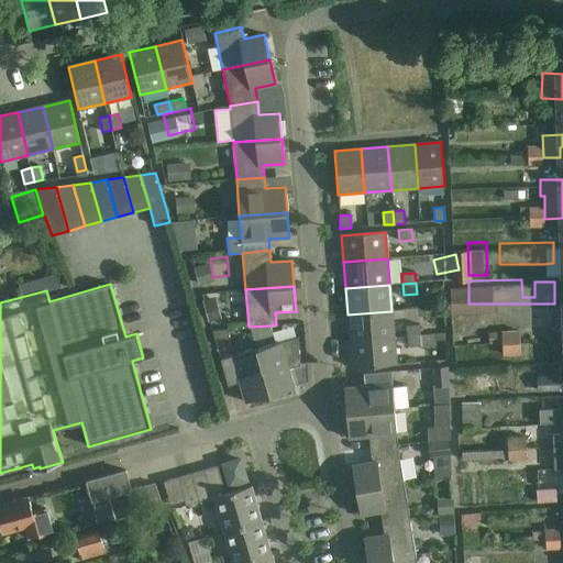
[(348,315),(350,341),(394,338),(392,311),(348,315)]
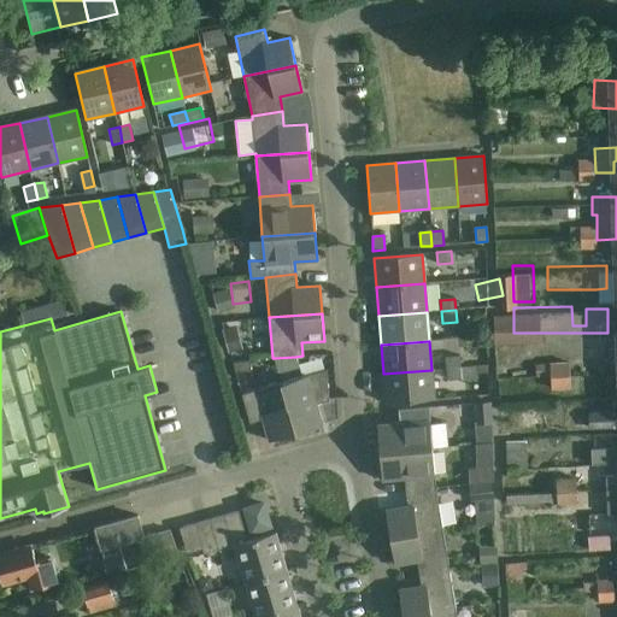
[(344,348),(317,351),(318,362),(345,359),(344,348)]
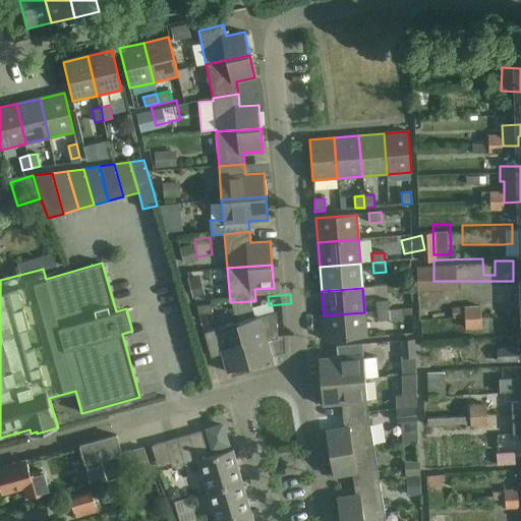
[(481,322),(500,320),(497,296),(478,298),(481,322)]
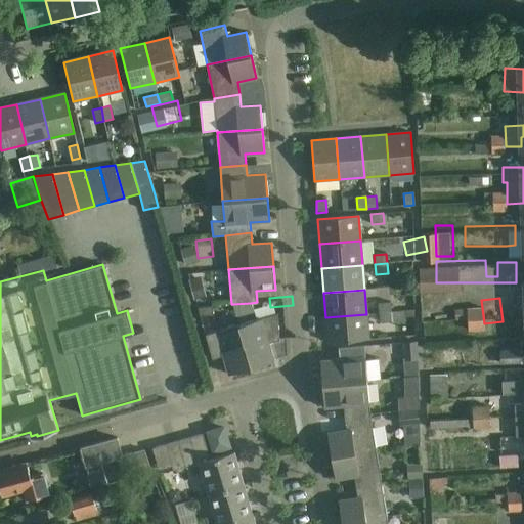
[(233,304),(236,317),(253,312),(251,303),(233,304)]
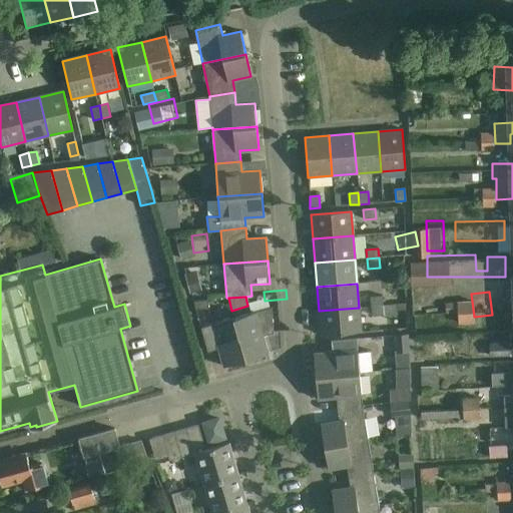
[(383,306),(382,298),(370,299),(371,307),(383,307),(383,306)]
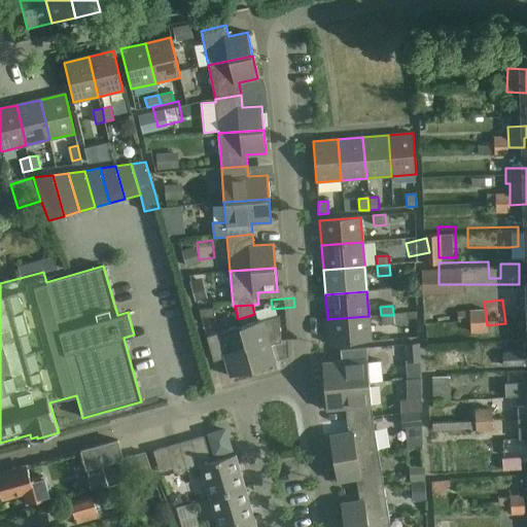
[(213,308),(199,309),(201,318),(214,317),(213,308)]
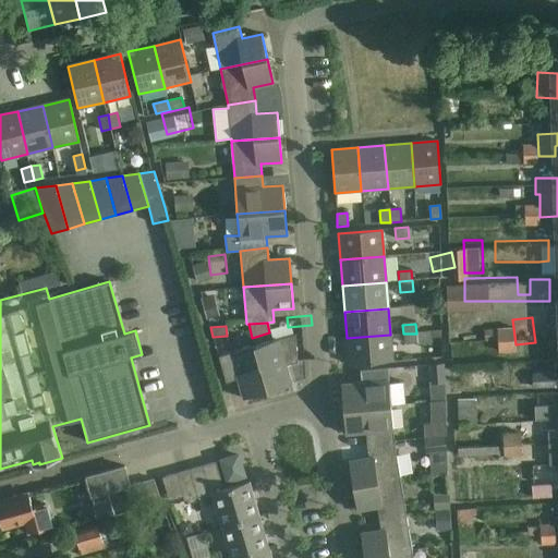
[(403,334),(404,343),(429,341),(428,331),(416,332),(416,334),(403,334)]
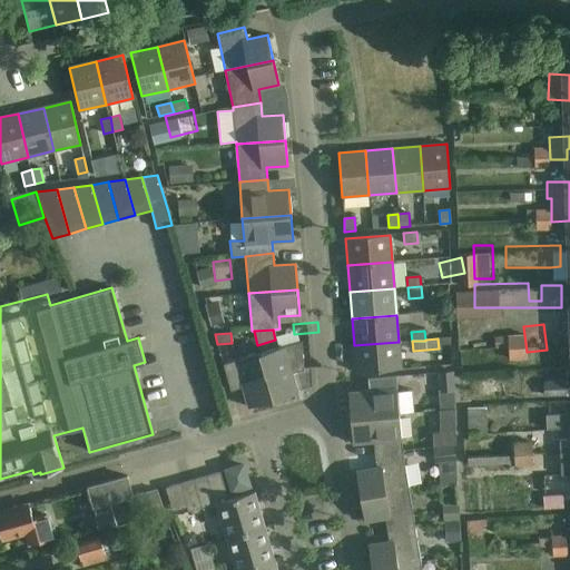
[(302,342),(259,353),(273,401),(297,393),(292,373),(304,370),(302,342)]
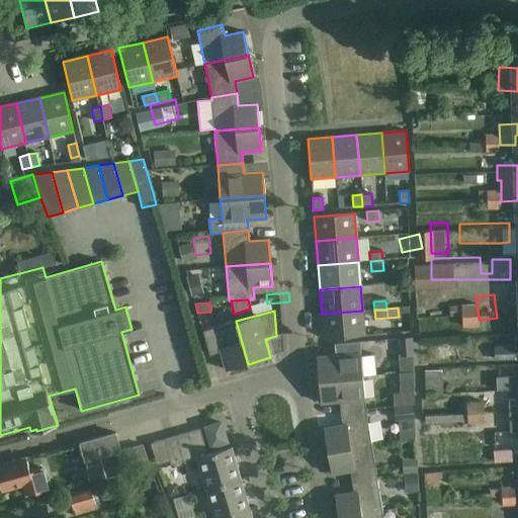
[(362,311),(322,314),(324,339),(364,335),(362,311)]
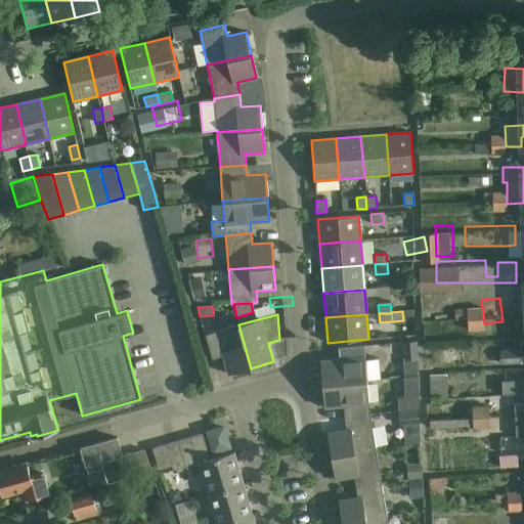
[(251,368),(238,324),(205,335),(212,359),(223,356),(228,375),(251,368)]
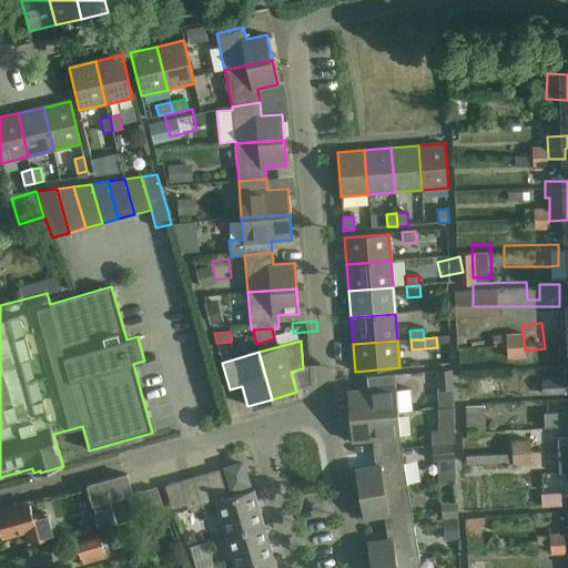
[(437,372),(439,391),(454,389),(453,371),(437,372)]
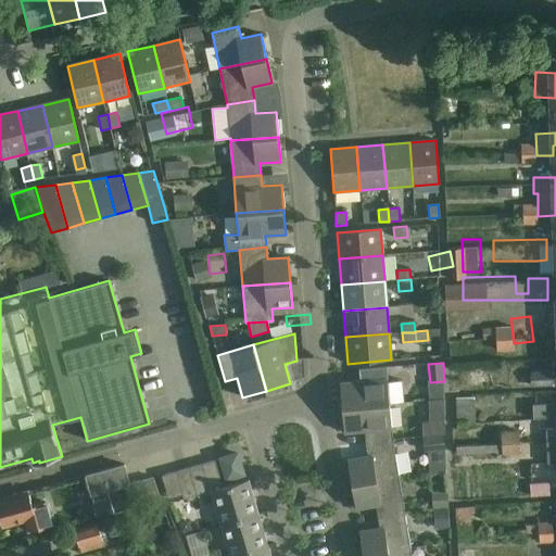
[(387,382),(386,367),(358,369),(359,381),(339,383),(341,408),(389,404),(404,403),(402,381),(387,382)]
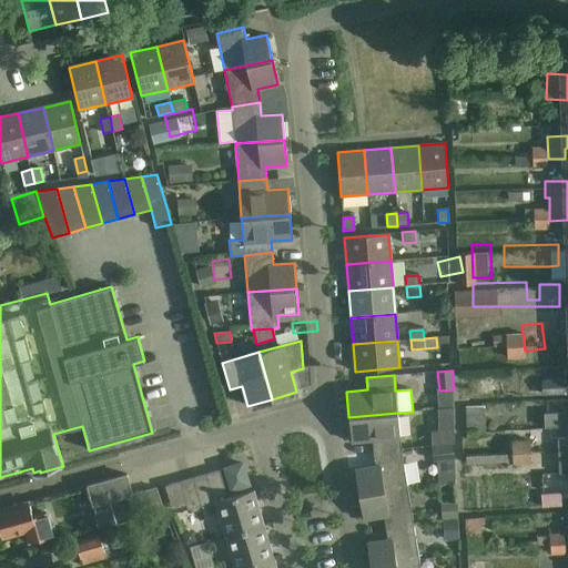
[(483,397),(483,423),(505,423),(504,409),(524,409),(524,396),(483,397)]
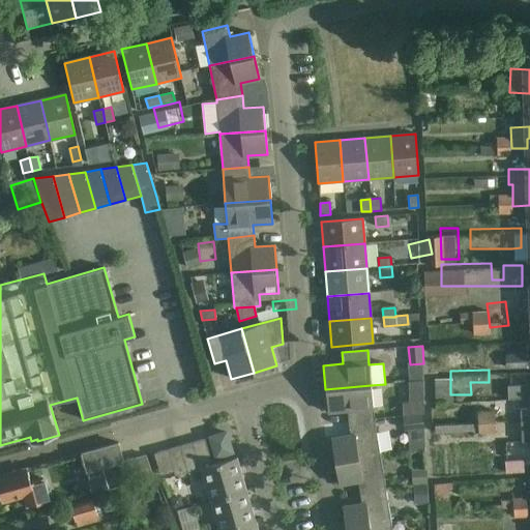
[(347,411),(348,422),(374,419),(371,385),(325,389),(327,413),(347,411)]
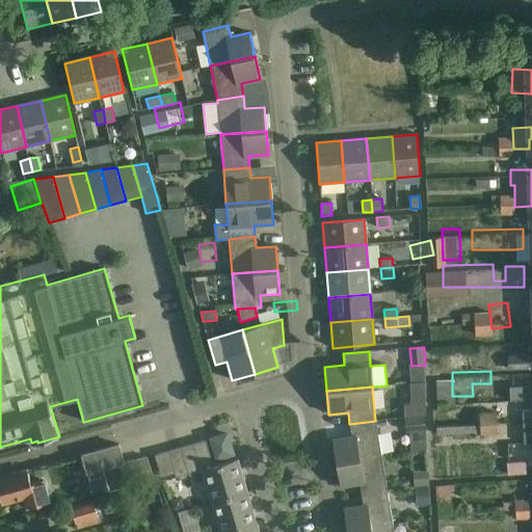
[(497,427),(515,426),(515,404),(497,404),(497,427)]
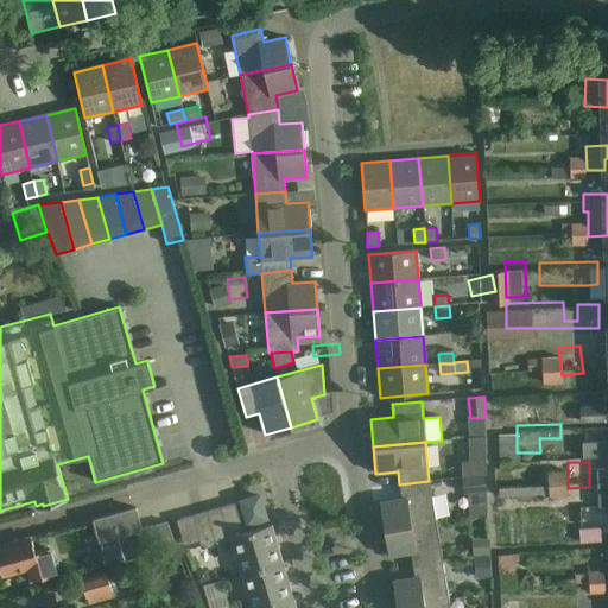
[(462,476),(464,494),(487,492),(486,474),(462,476)]
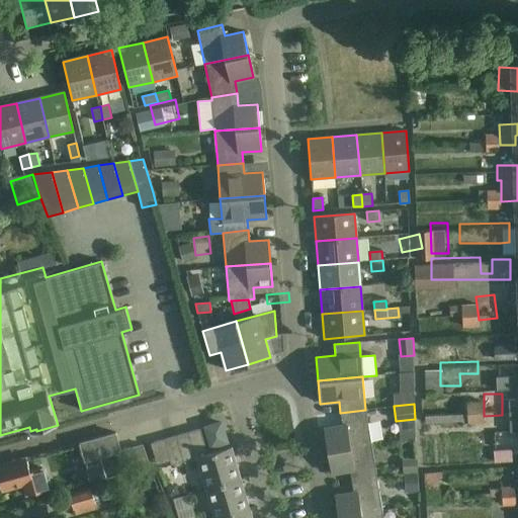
[(445,414),(461,414),(461,420),(483,420),(483,405),(445,406),(445,414)]
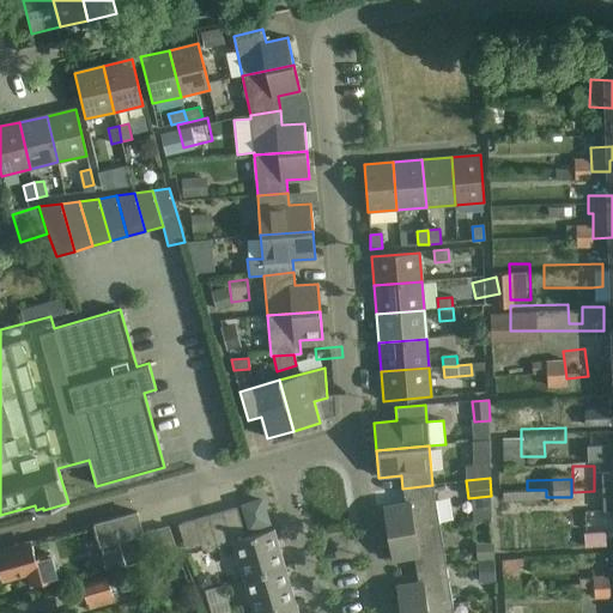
[(382,507),(387,534),(439,525),(432,485),(402,489),(405,503),(382,507)]
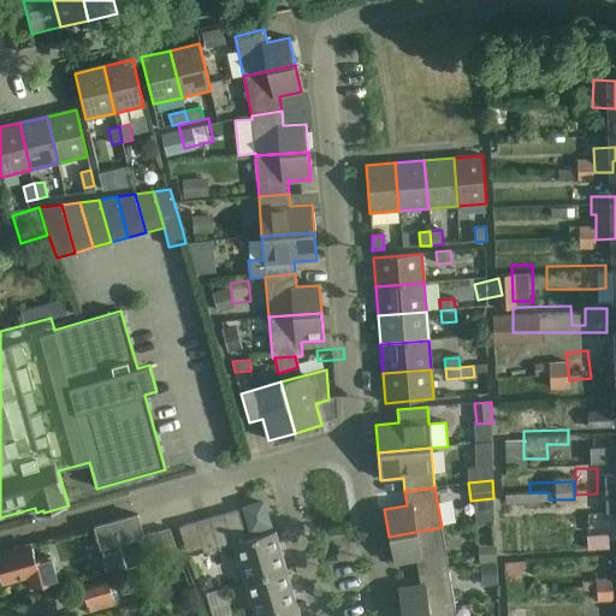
[(244,508),(252,529),(268,525),(261,503),(244,508)]
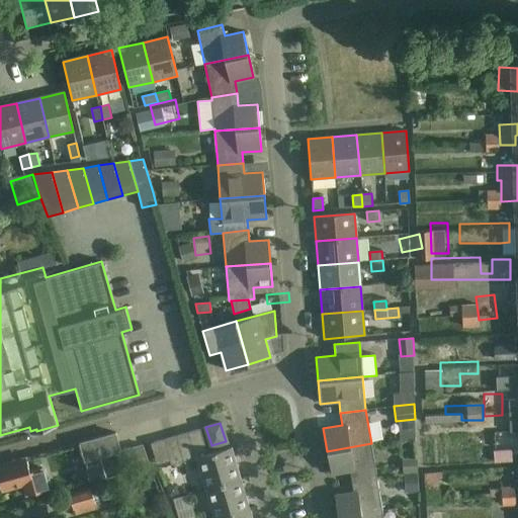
[(200,429),(187,432),(194,453),(191,454),(192,458),(196,457),(205,489),(240,479),(231,447),(207,454),(200,429)]
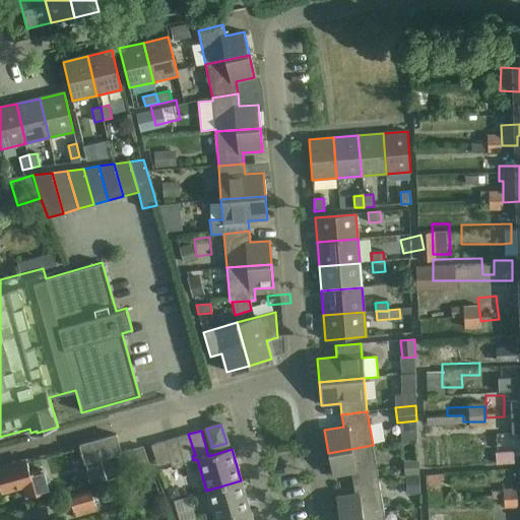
[(195,455),(188,434),(177,438),(184,463),(193,460),(192,456),(195,455)]
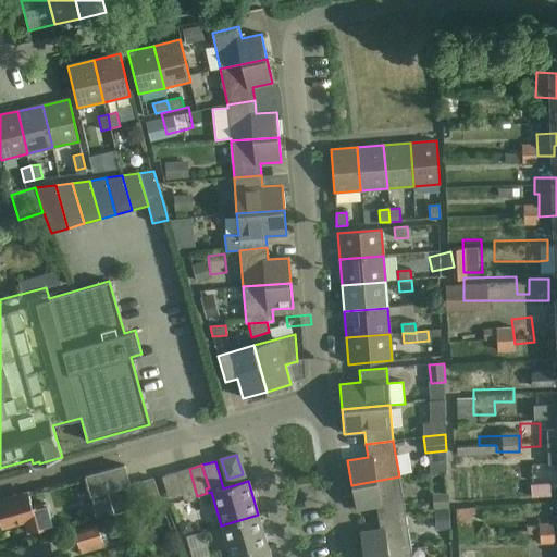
[(89,496),(125,486),(130,485),(124,466),(84,477),(89,496)]
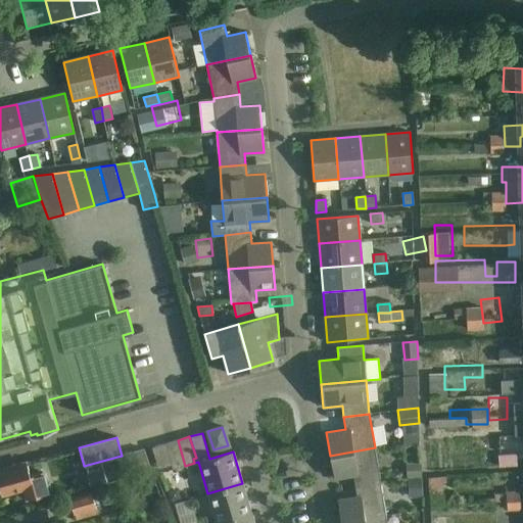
[(185,466),(178,440),(165,443),(172,466),(173,470),(185,466)]
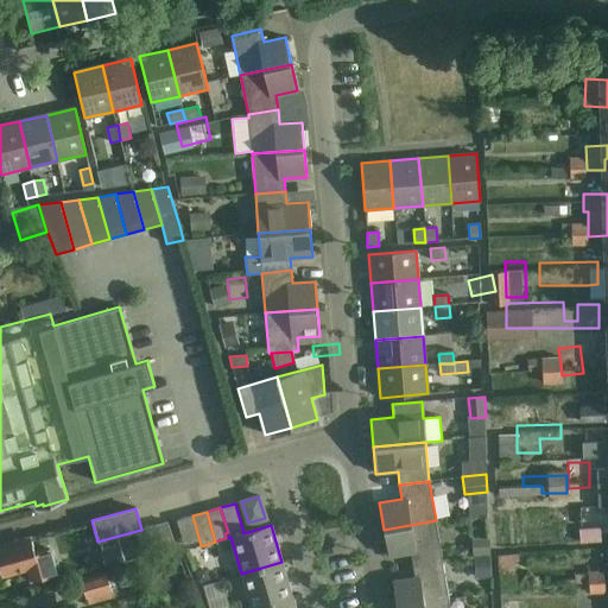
[(200,542),(192,515),(176,520),(184,545),(200,542)]
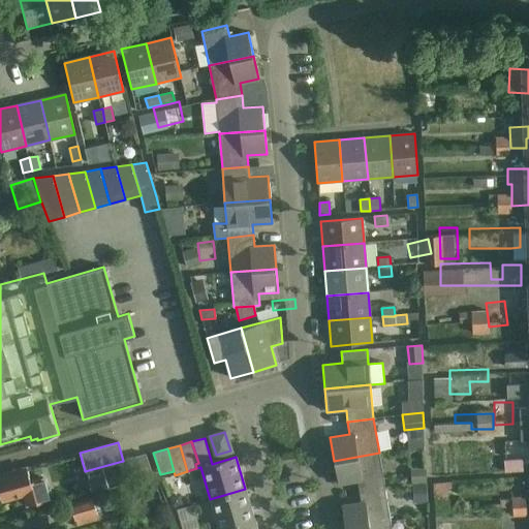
[(528,449),(518,450),(519,465),(528,465),(528,449)]
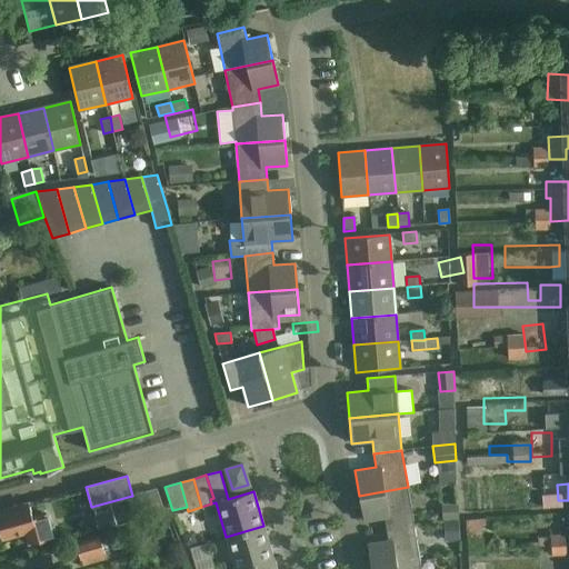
[(383,517),(386,529),(413,525),(408,487),(359,496),(363,520),(383,517)]
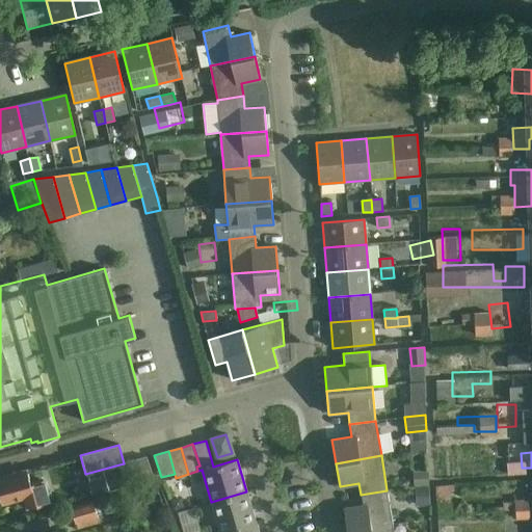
[(145,457),(134,460),(141,483),(152,480),(145,457)]
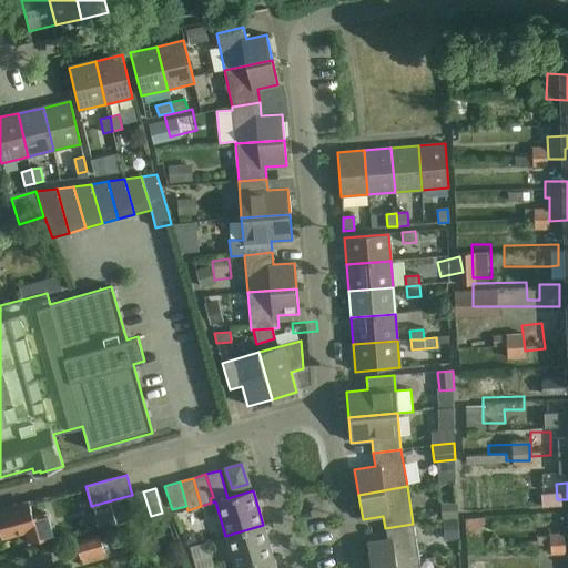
[(143,492),(132,495),(128,496),(134,520),(151,516),(143,492)]
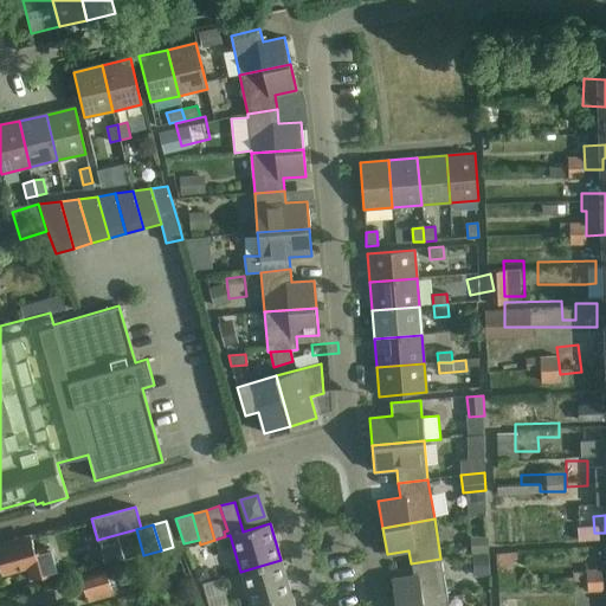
[(30,536),(0,545),(0,562),(2,573),(27,566),(32,580),(57,572),(50,547),(34,552),(30,536)]
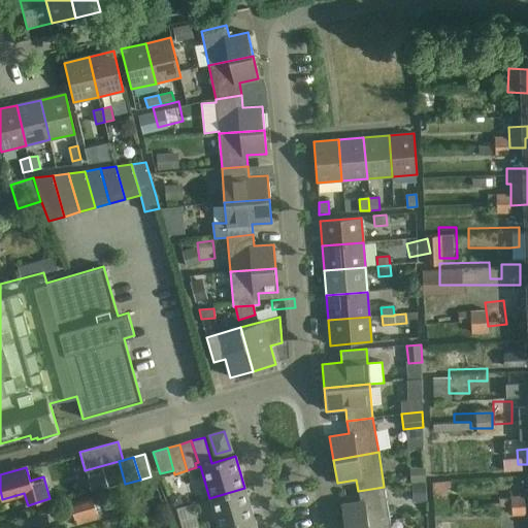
[(465,472),(451,472),(449,503),(464,503),(465,472)]
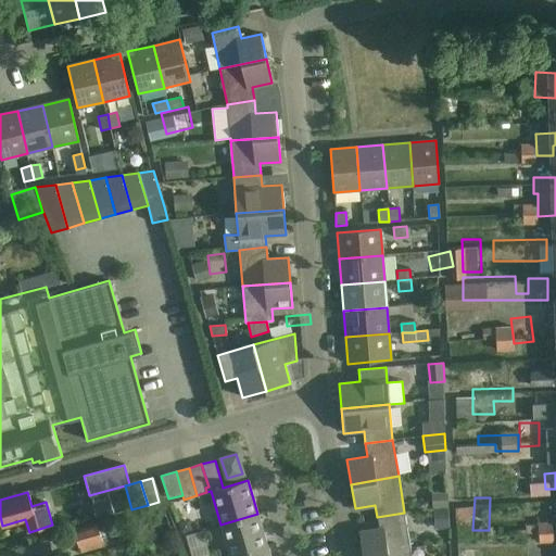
[(93,504),(98,519),(114,514),(110,500),(93,504)]
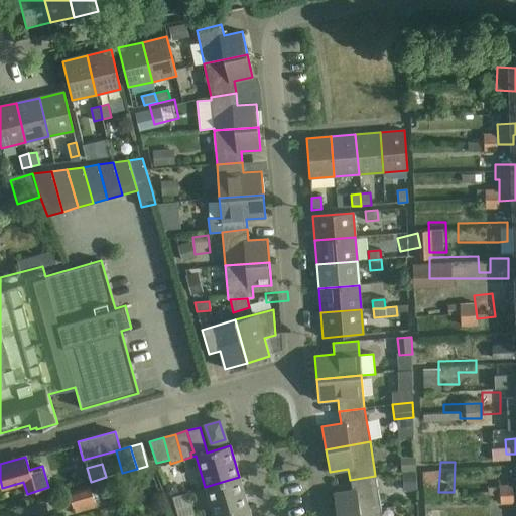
[(333,493),(337,515),(381,509),(375,476),(350,480),(352,490),(333,493)]
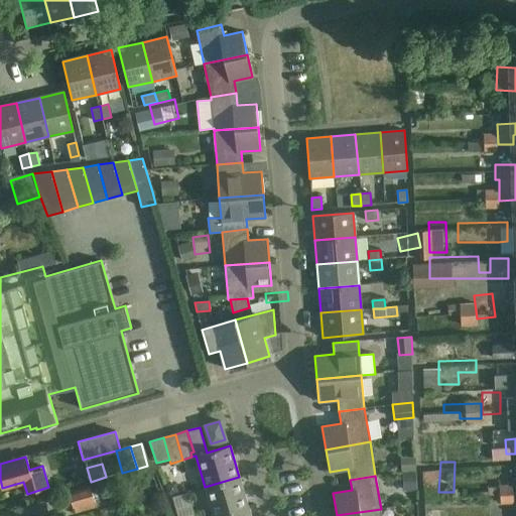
[(205,487),(213,515),(219,515),(248,508),(239,477),(205,487)]
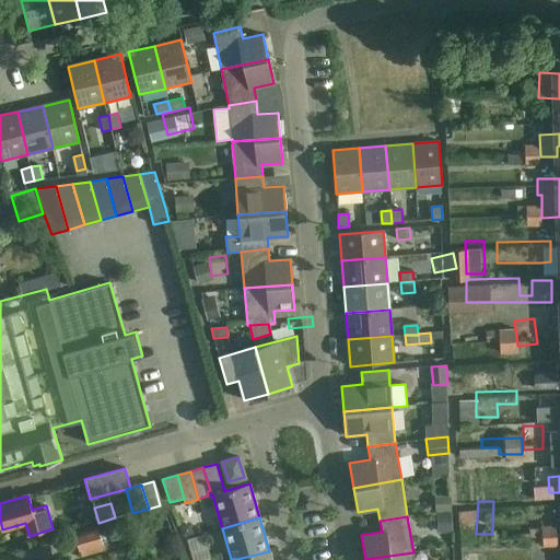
[(74,535),(78,549),(102,543),(97,527),(74,535)]
